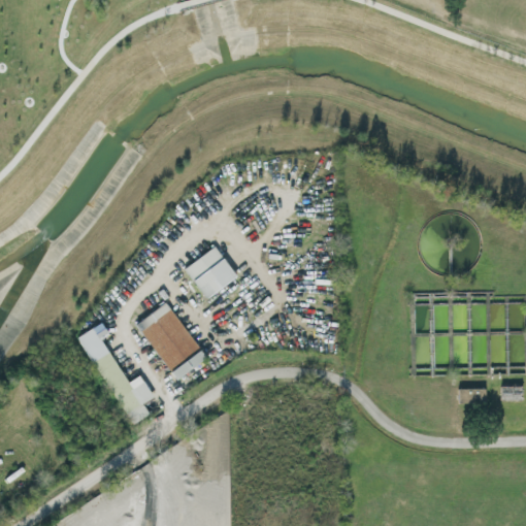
[(237,276),(215,248),(185,269),(207,299),(237,276)]
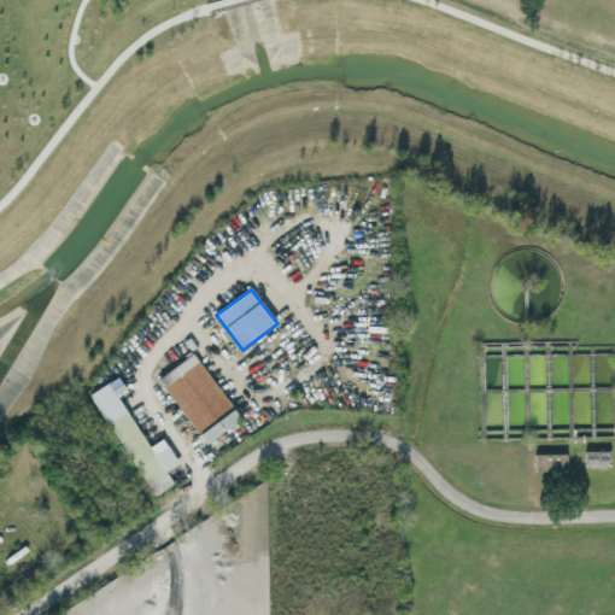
[(159,379),(204,444),(240,420),(195,353),(159,379)]
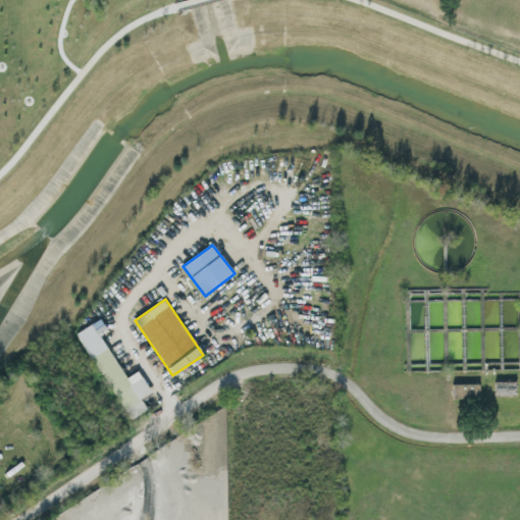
[(78,332),(130,420),(147,410),(141,400),(152,394),(143,377),(130,384),(101,334),(107,330),(101,319),(78,332)]
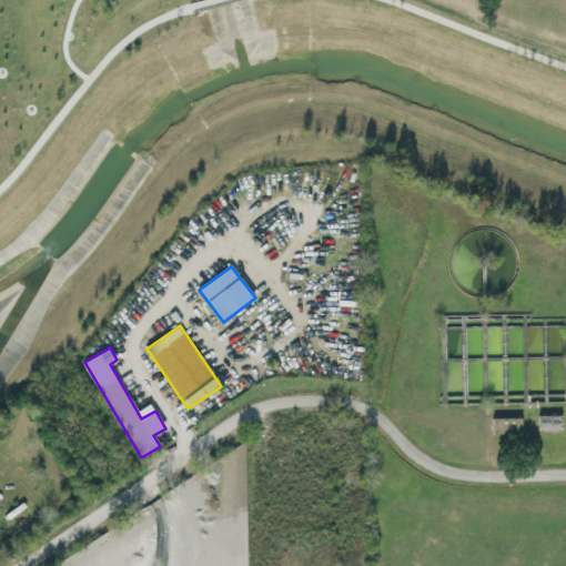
[(538,432),(562,432),(562,416),(538,416),(538,432)]
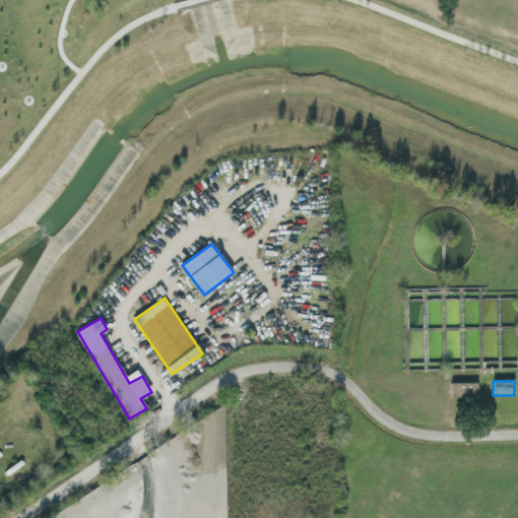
[(451,383),(451,398),(478,397),(478,383),(451,383)]
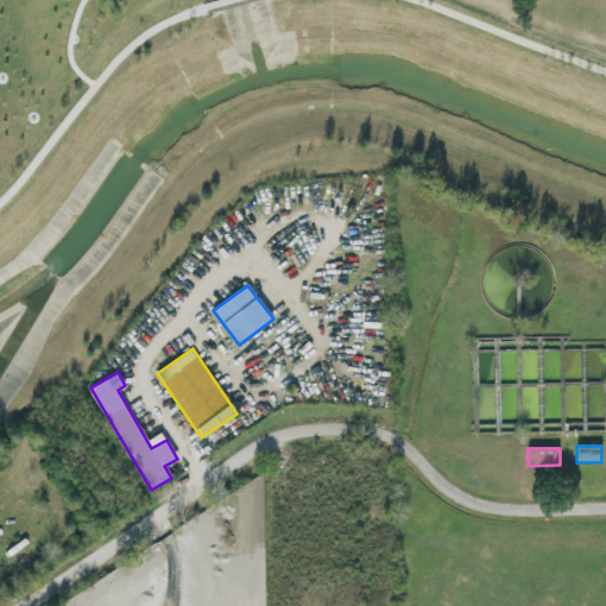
All buildings are outlined.
